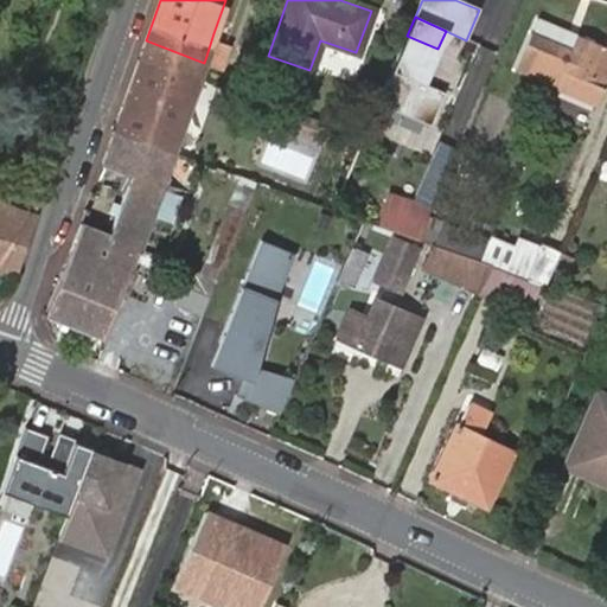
[(538,19),(532,32),(570,48),(576,36),(538,19)]
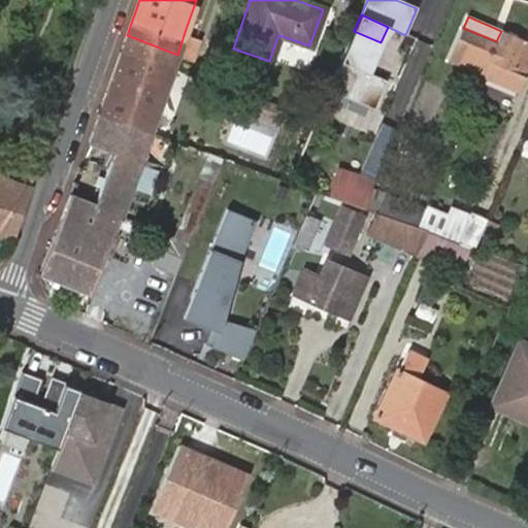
[(487,64),(522,77),(527,63),(527,42),(501,31),(496,41),(463,28),(450,61),(482,75),(487,64)]
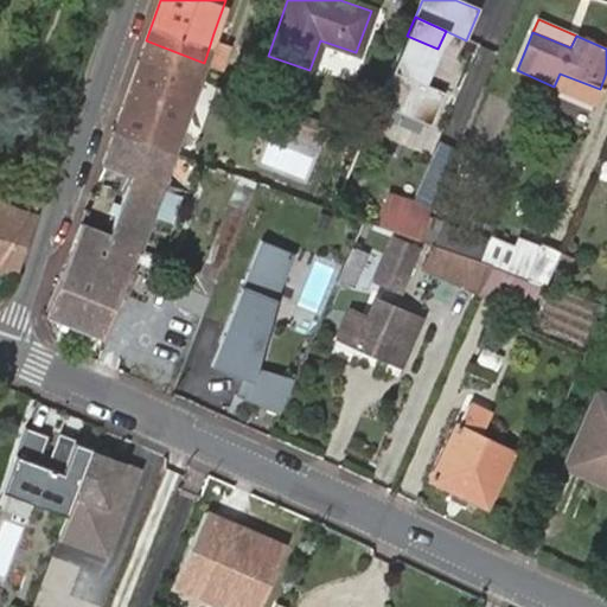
[(225,38),(213,33),(206,56),(217,59),(225,38)]
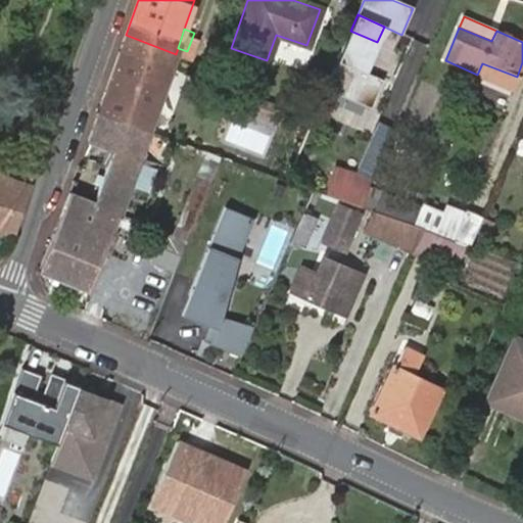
[(350,31),(326,89),(370,106),(381,80),(365,72),(377,42),(350,31)]
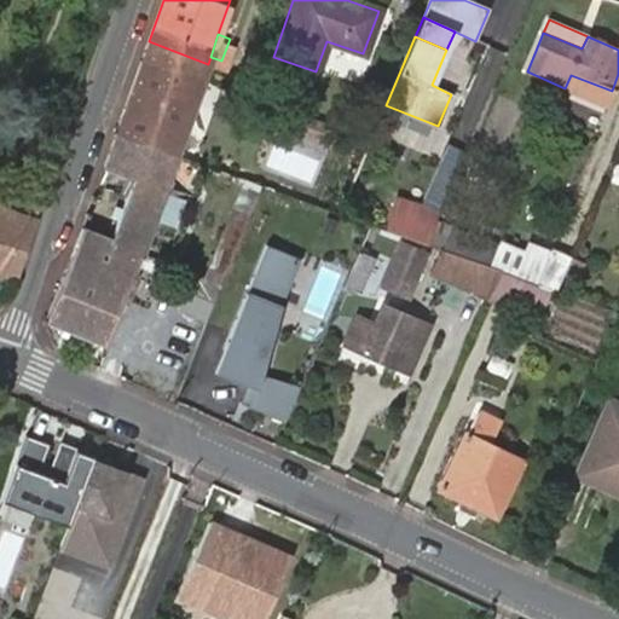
[(208,64),(149,41),(144,58),(202,79),(208,64)]
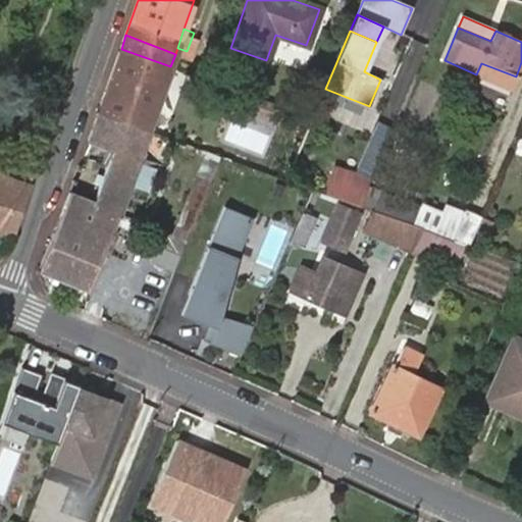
[(170,66),(121,49),(98,114),(148,132),(170,66)]
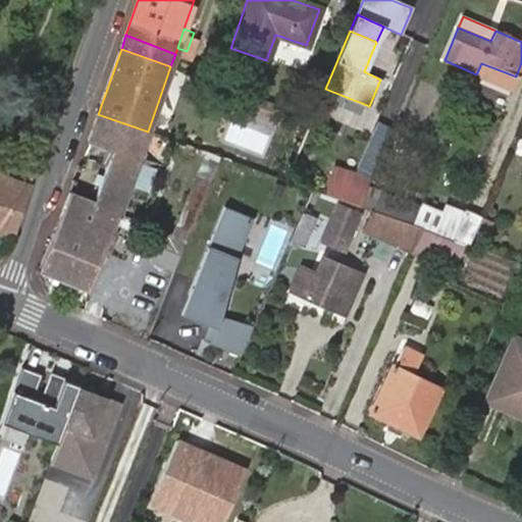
[(510,89),(516,76),(481,63),(476,74),(510,89)]
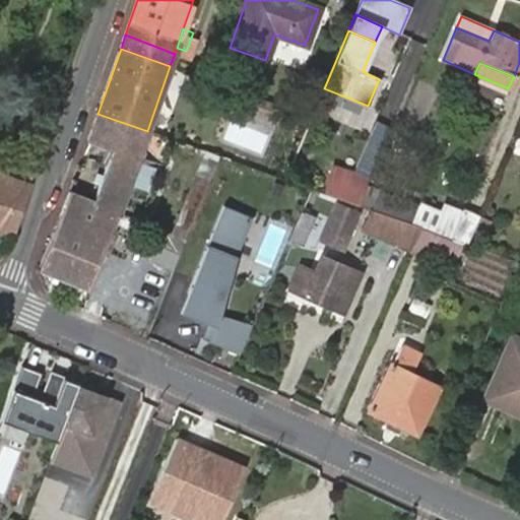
[(147,131),(98,114),(88,139),(112,148),(92,203),(119,212),(147,131)]
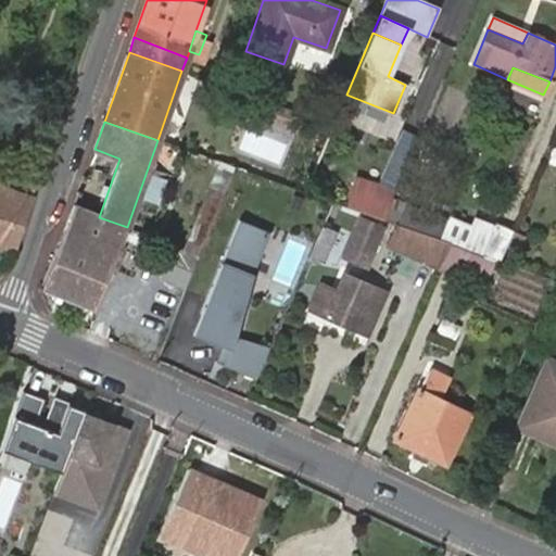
[(218,177),(212,175),(185,247),(198,251),(228,174),(222,171),(218,177)]
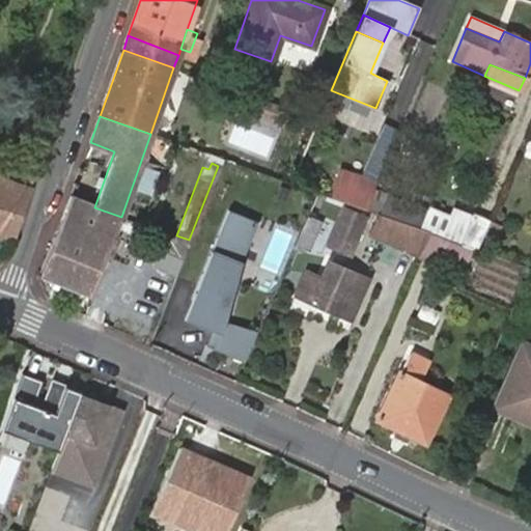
[(366,210),(378,184),(340,171),(331,197),(366,210)]
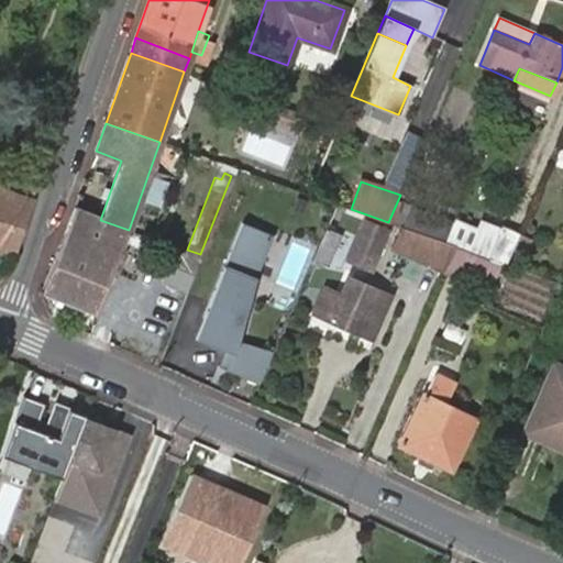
[(0,251),(14,256),(32,201),(0,188),(0,251)]
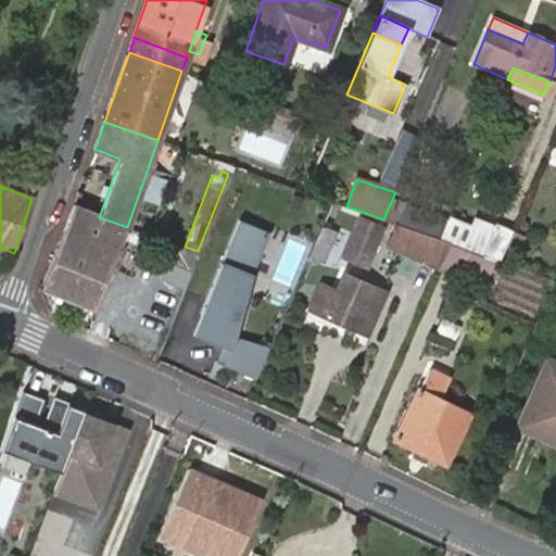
[(332,230),(344,205),(333,201),(323,226),(332,230)]
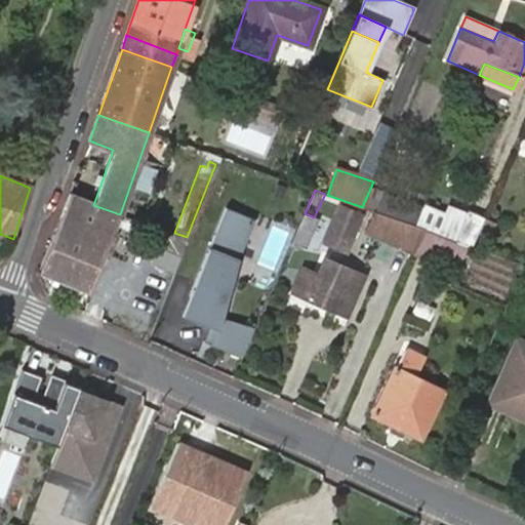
[(382,193),(375,211),(416,226),(425,209),(382,193)]
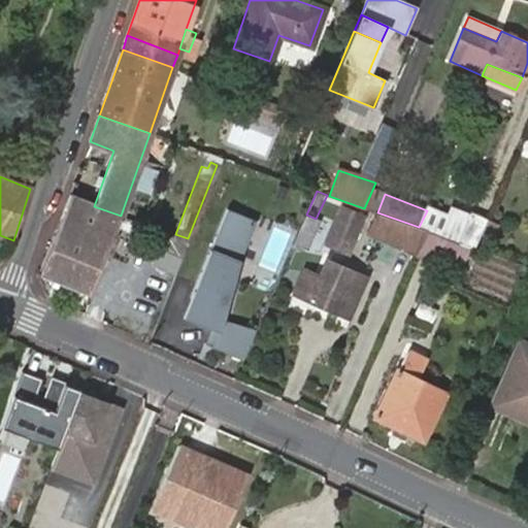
[(94,206),(70,197),(38,273),(89,294),(121,216),(94,206)]
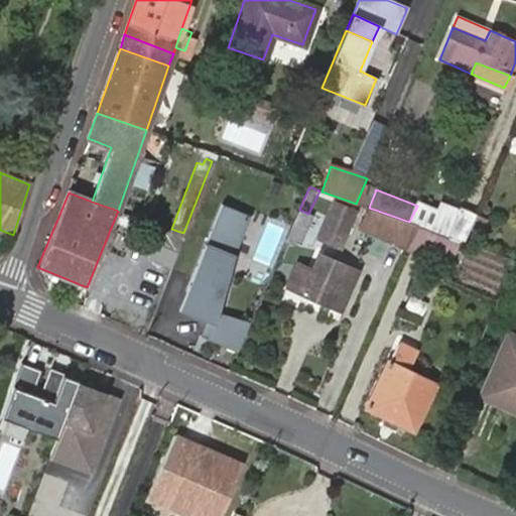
[(238,351),(251,321),(222,310),(237,252),(253,213),(223,201),(188,285),(196,288),(185,311),(207,319),(214,323),(208,338),(238,351)]
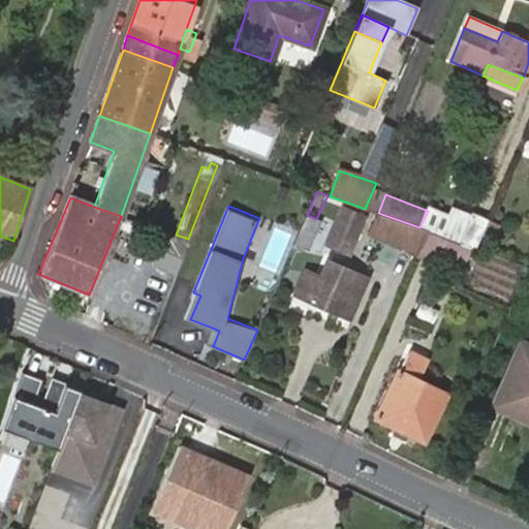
[(460,242),(472,214),(455,208),(452,216),(429,208),(428,211),(419,227),(429,231),(460,242)]
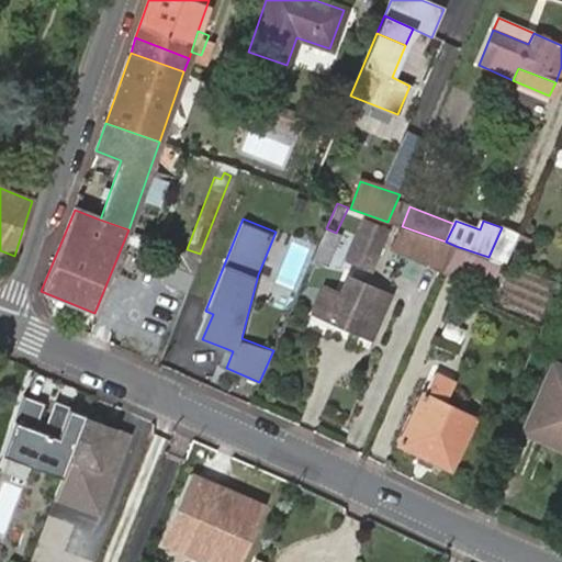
[(385,231),(367,222),(349,260),(368,269),(385,231)]
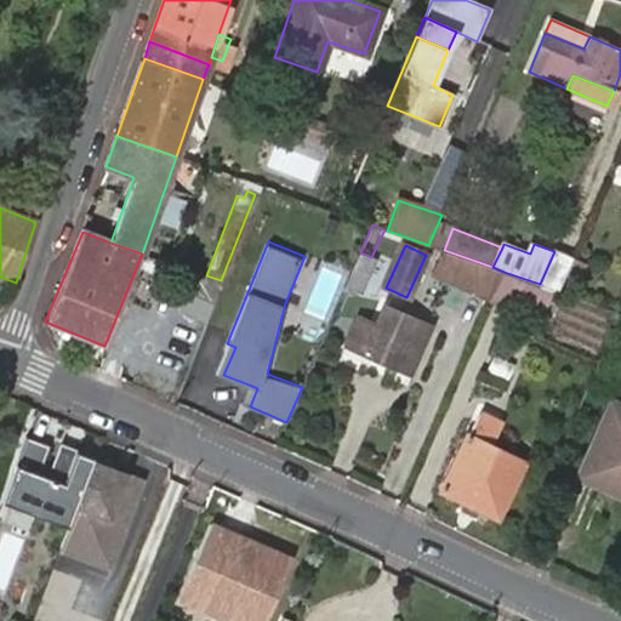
[(493,267),(444,250),(434,278),(489,303),(503,272),(493,267)]
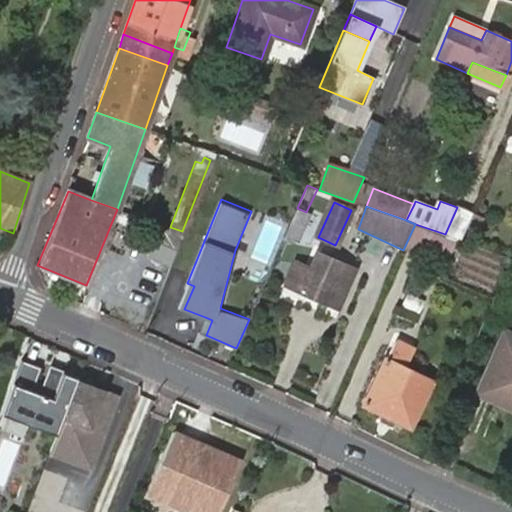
[(461,240),(473,213),(457,207),(445,234),(457,238),(461,240)]
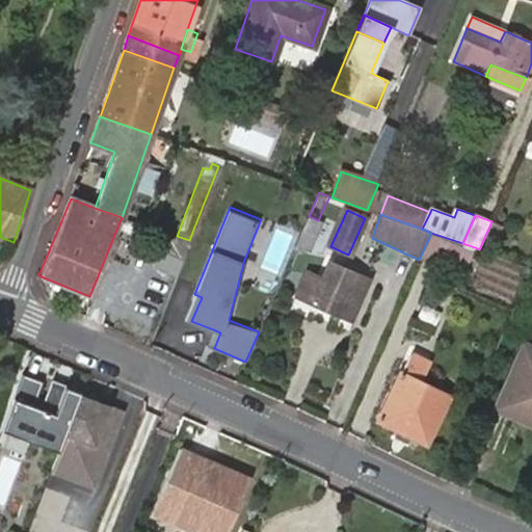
[(322,221),(318,220),(309,216),(296,244),(310,250),(322,221)]
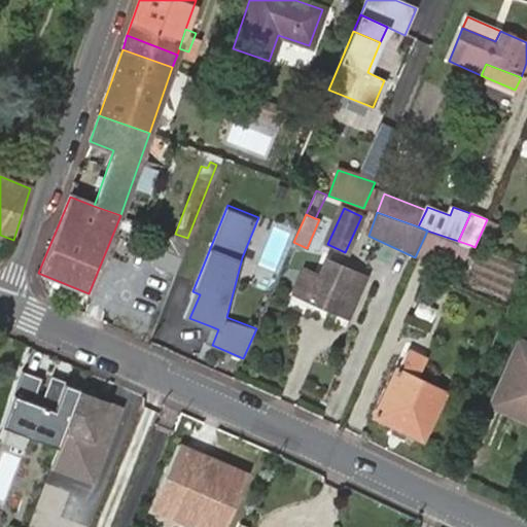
[(156,241),(161,232),(142,224),(138,234),(156,241)]
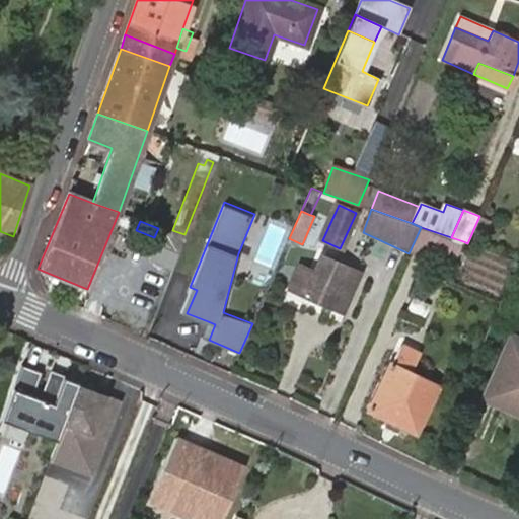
[(454,269),(463,241),(451,237),(421,227),(409,253),(454,269)]
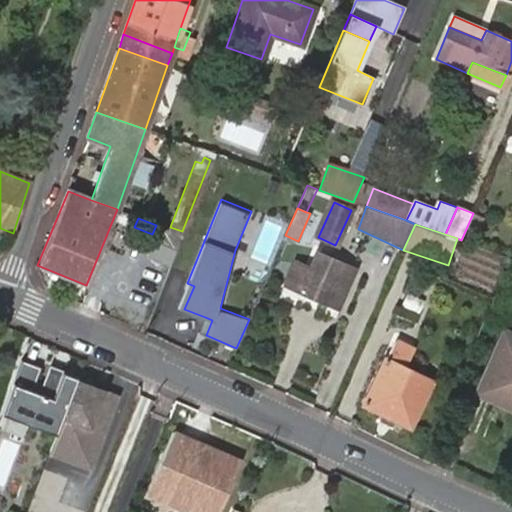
[(169,233),(165,244),(176,249),(180,237),(169,233)]
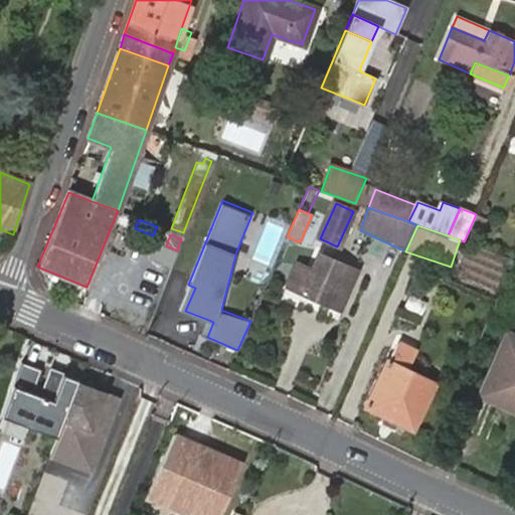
[(299,265),(288,288),(338,310),(355,273),(318,256),(311,270),(299,265)]
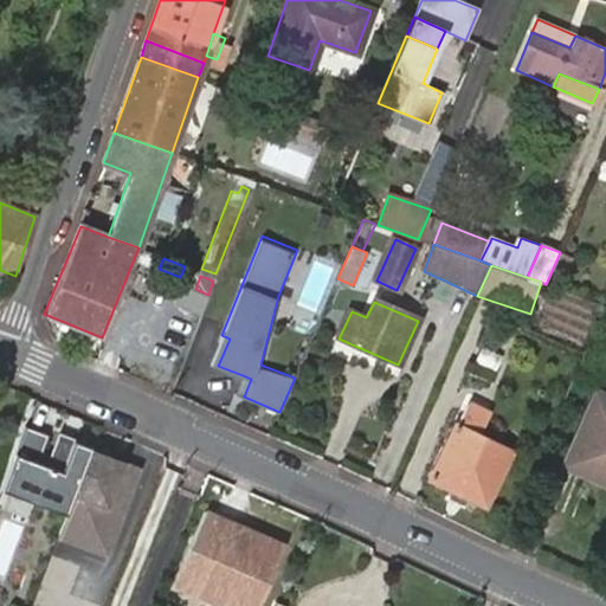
[(221,335),(210,362),(218,366),(230,339),(221,335)]
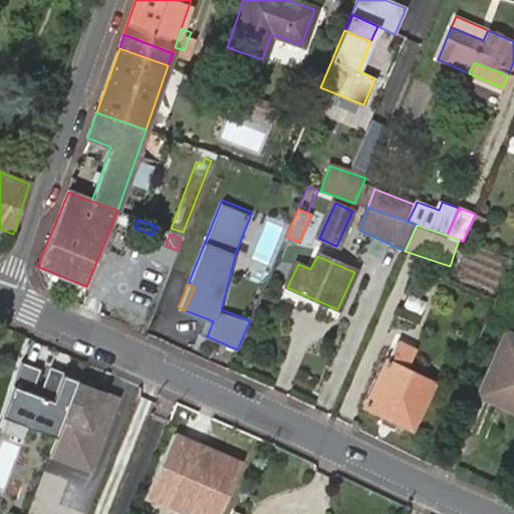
[(418,316),(424,300),(408,294),(402,310),(418,316)]
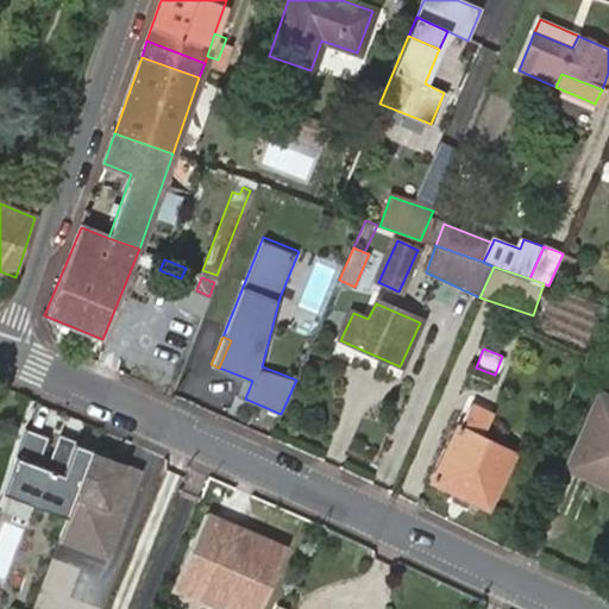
[(252,381),(244,377),(237,395),(245,399),(252,381)]
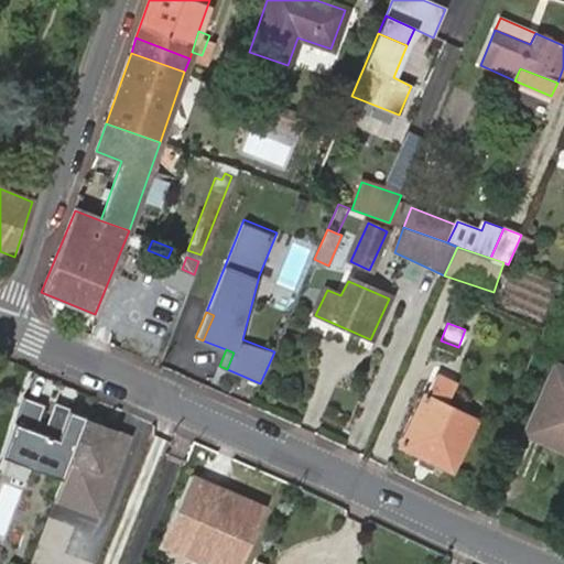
[(557,432),(563,434),(563,370),(554,366),(525,432),(551,444),(557,432)]
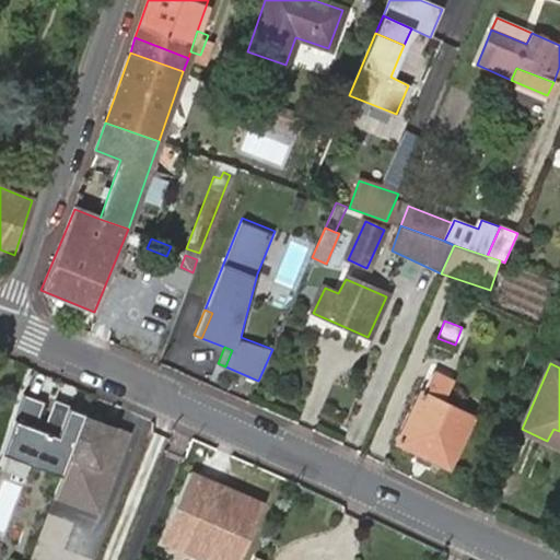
[(445,392),(428,385),(422,395),(419,394),(397,442),(448,467),(470,418),(441,403),(445,392)]
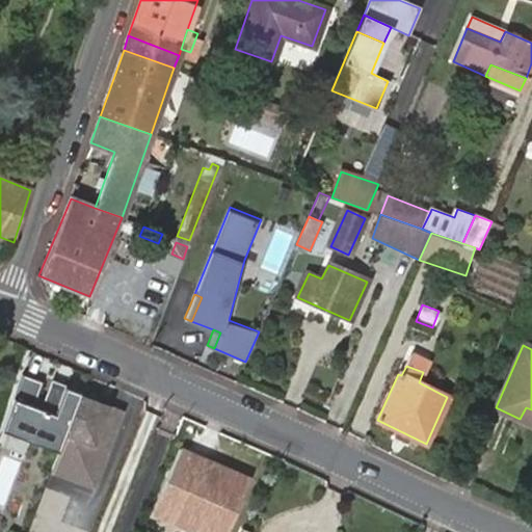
[(2,431),(57,452),(79,396),(80,394),(63,387),(57,404),(36,397),(42,381),(23,374),(2,431)]
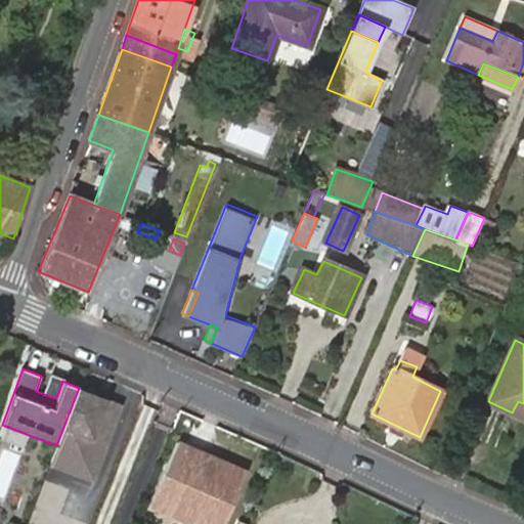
[(105,401),(78,390),(56,445),(49,464),(91,480),(101,451),(94,448),(102,428),(95,425),(105,401)]
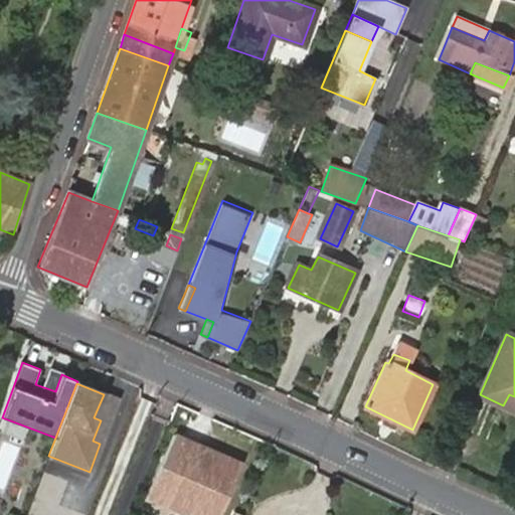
[(117,399),(104,394),(94,417),(101,420),(93,441),(100,444),(117,399)]
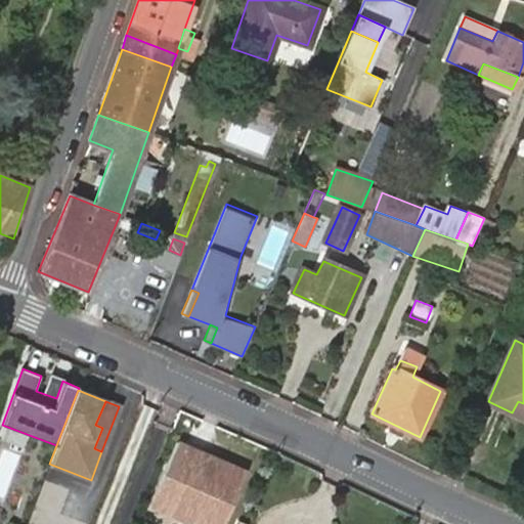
[(523,418),(523,403),(518,401),(512,412),(523,418)]
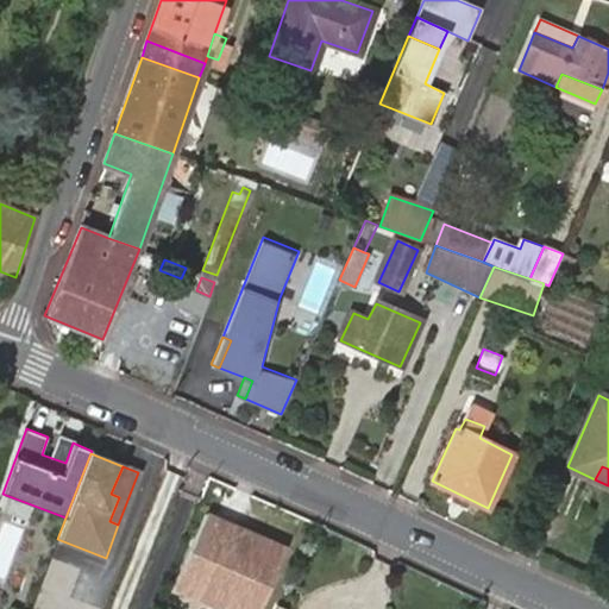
[(220,608),(262,608),(288,548),(206,514),(168,602),(184,608),(190,596),(220,608)]
